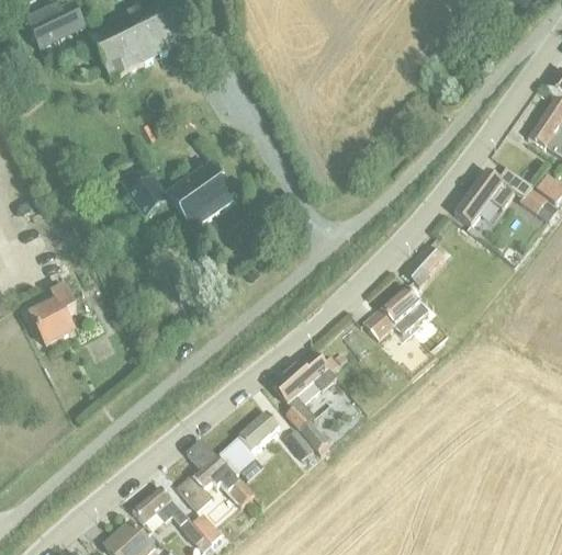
[(149,0),(88,32),(110,79),(205,32),(190,0),(149,0)]
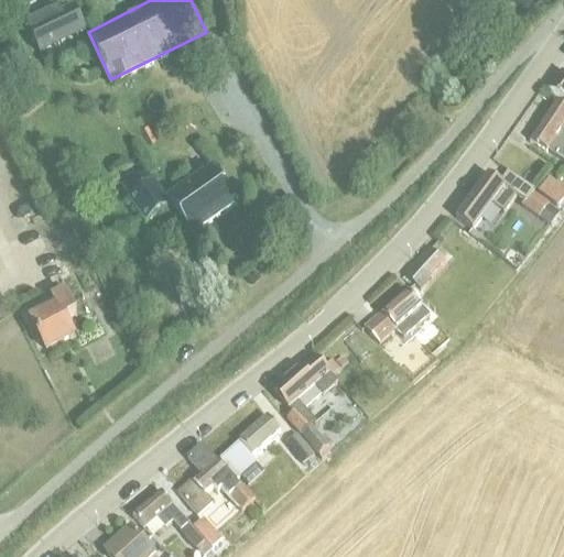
[(28,24),(40,48),(86,26),(75,1),(62,8),(58,3),(26,19),(29,24),(28,24)]
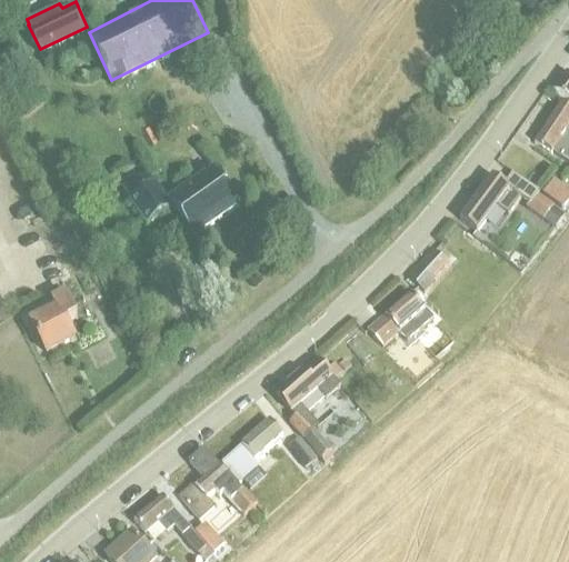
[(568,69),(567,68),(553,86),(568,97),(568,69)]
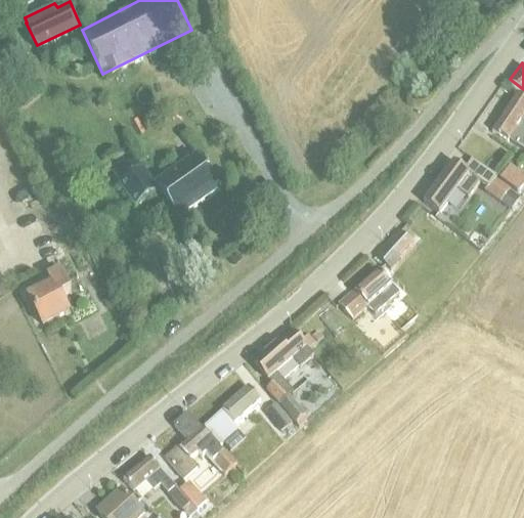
[(507,134),(523,145),(523,95),(516,90),(492,125),(507,134)]
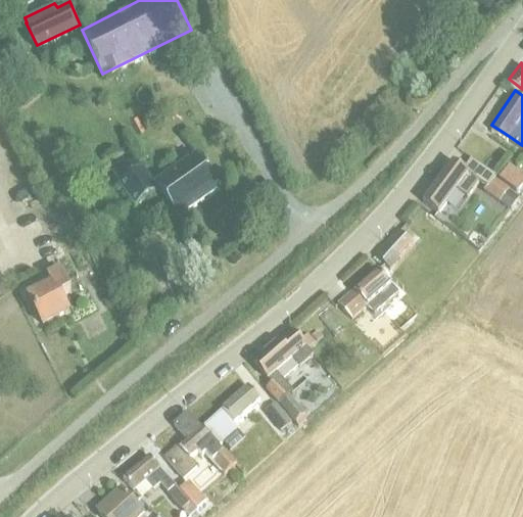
[(158,187),(178,216),(220,186),(196,152),(154,182),(142,165),(120,180),(136,203),(158,187)]
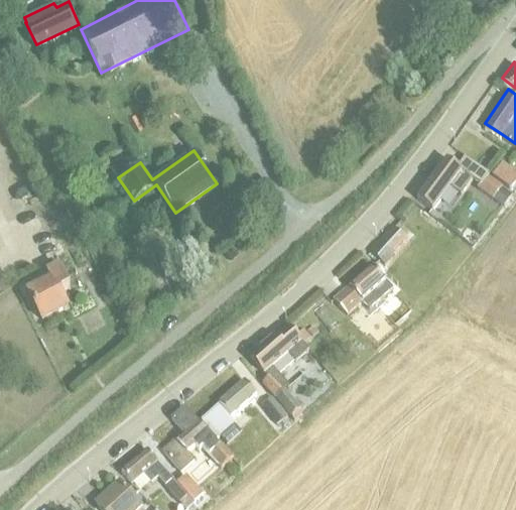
[(140,162),(133,152),(122,159),(129,170),(140,162)]
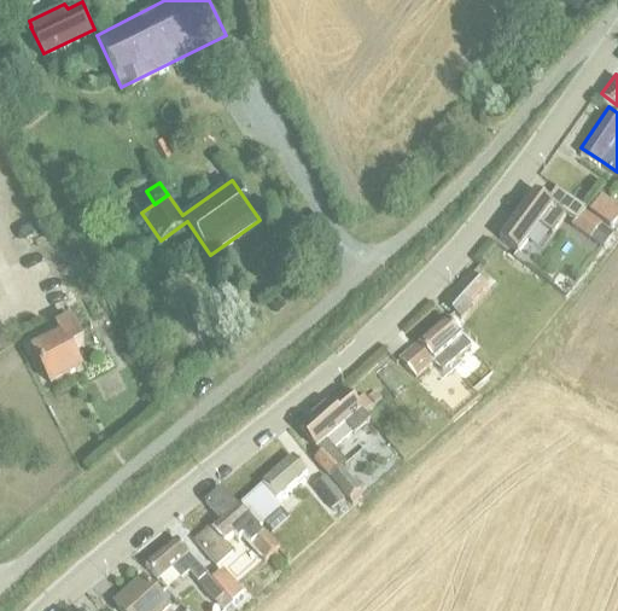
[(590,236),(590,234),(602,244),(613,230),(601,220),(601,221),(584,208),(586,205),(557,184),(547,196),(535,187),(508,221),(499,234),(518,248),(528,236),(538,219),(553,230),(566,211),(575,217),(571,221),(590,236)]
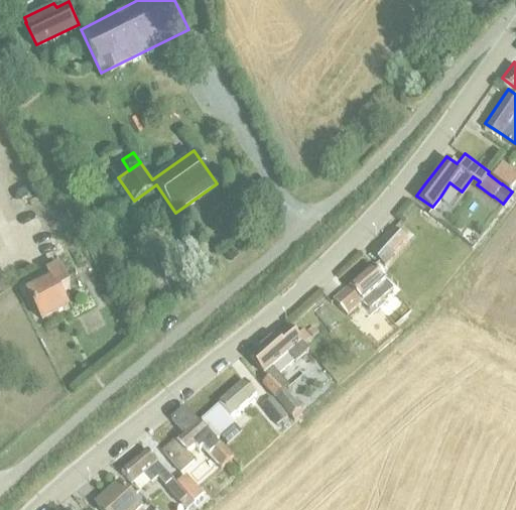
[(515,161),(509,156),(498,170),(515,183),(515,161)]
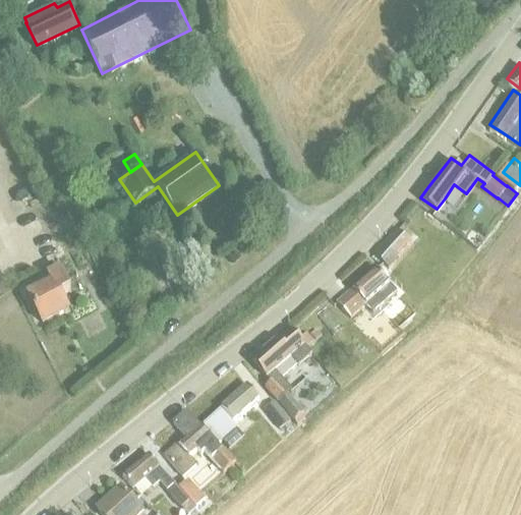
[(404,219),(398,226),(396,225),(372,250),(388,264),(411,238),(410,237),(416,230),(404,219)]
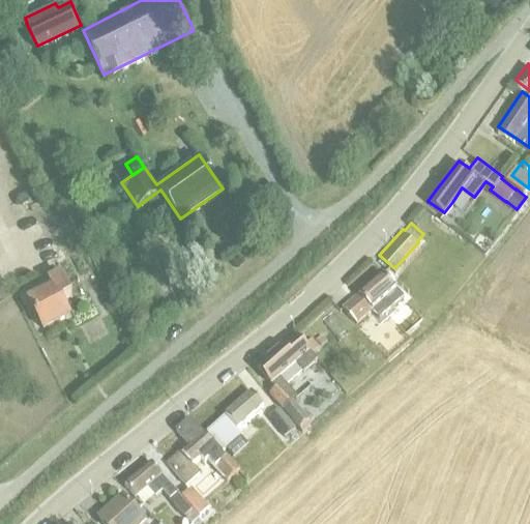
[(379,313),(404,292),(383,268),(344,301),(357,317),(372,306),(379,313)]
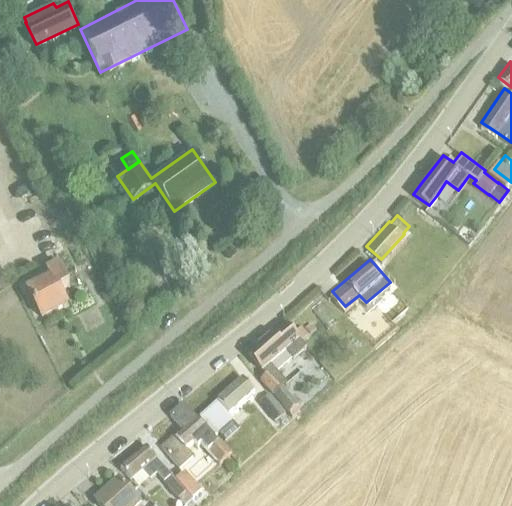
[(59,286),(70,281),(59,261),(47,267),(51,275),(28,286),(42,314),(67,301),(59,286)]
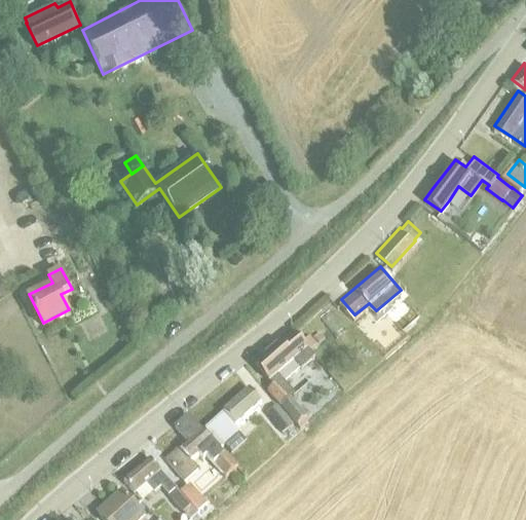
[(293,356),(301,364),(314,353),(310,347),(302,338),(292,327),(254,360),(272,381),(267,385),(296,420),(305,412),(289,392),(293,388),(277,369),(293,356)]
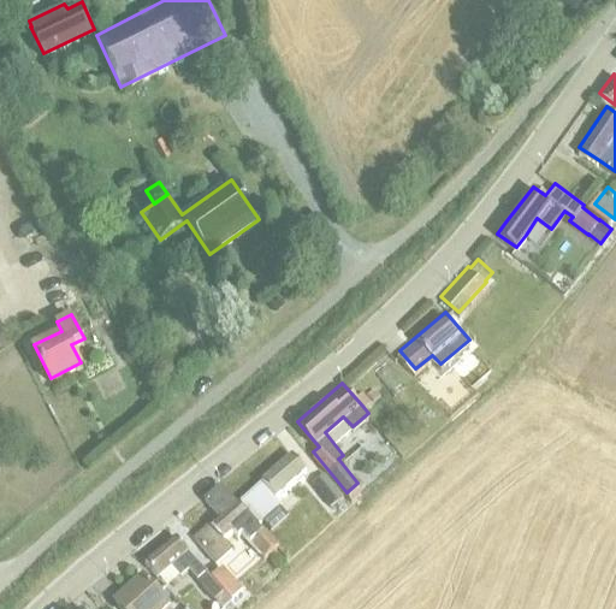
[(363,388),(354,396),(363,407),(380,391),(374,384),(367,391),(363,388)]
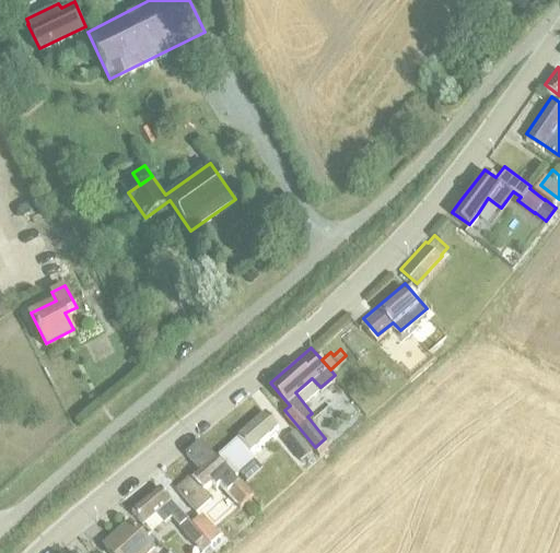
[(251,448),(278,424),(265,409),(217,450),(234,471),(255,453),(251,448)]
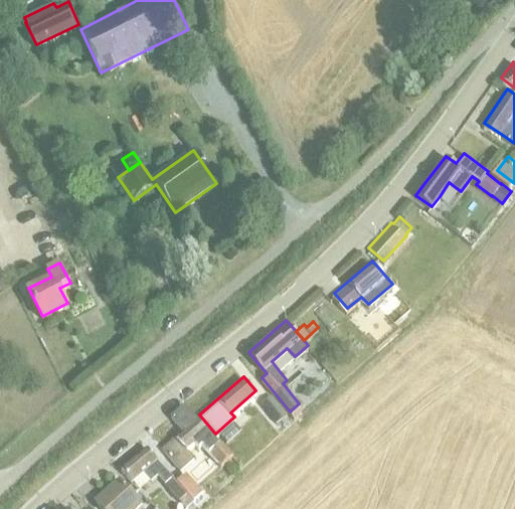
[(286,412),(270,391),(261,399),(283,427),(291,419),(286,412)]
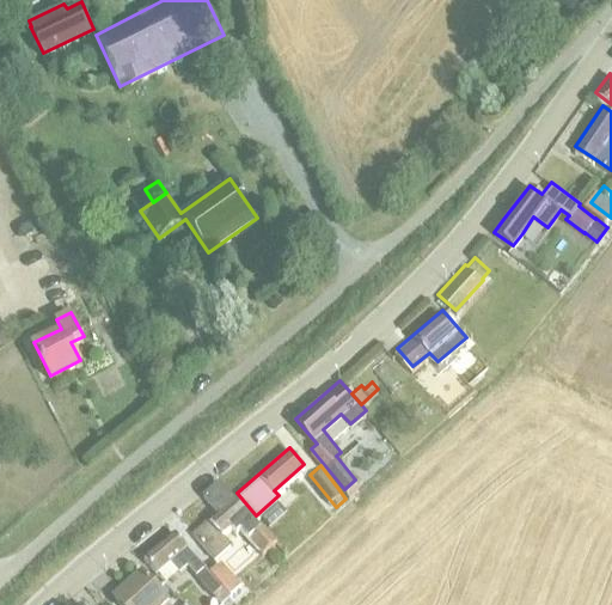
[(262,551),(276,538),(261,521),(258,524),(219,478),(203,492),(218,507),(193,530),(214,555),(228,542),(221,533),(231,525),(236,530),(240,526),(262,551)]
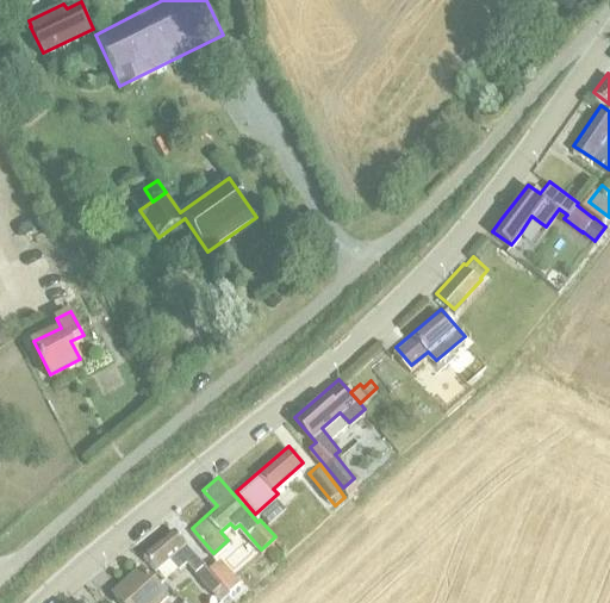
[(187,560),(217,596),(218,595),(222,598),(229,591),(173,526),(143,552),(155,566),(168,555),(179,567),(187,560)]
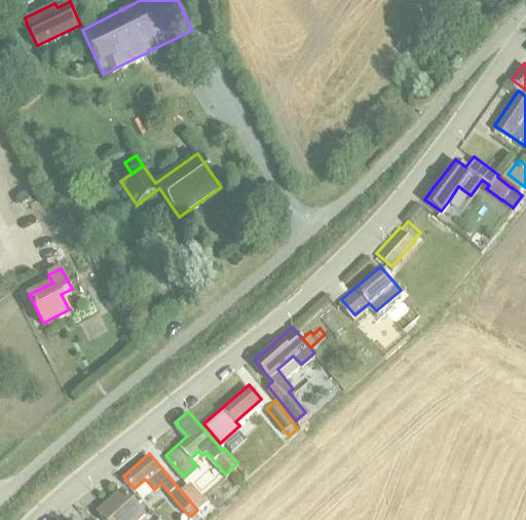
[(181,488),(198,508),(207,500),(189,481),(181,488)]
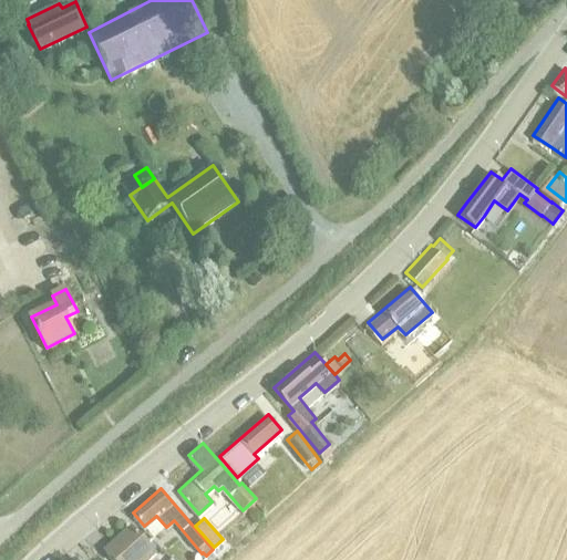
[(160,559),(144,541),(130,526),(104,548),(114,559),(160,559)]
